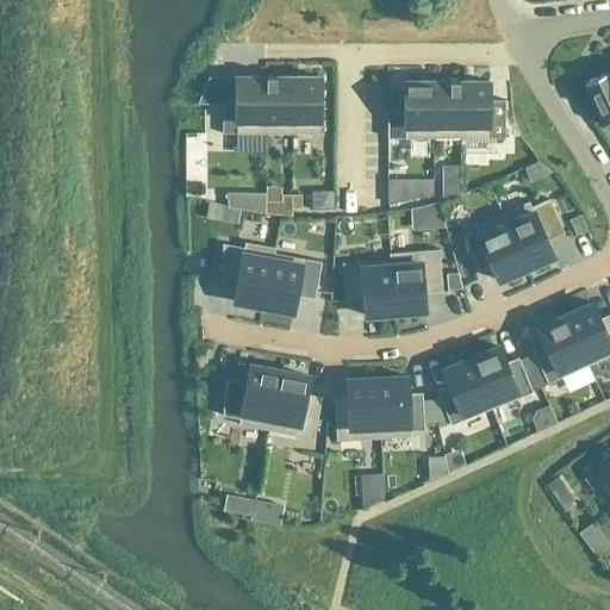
[(609,78),(608,72),(584,82),(590,95),(585,98),(593,113),(597,111),(605,130),(609,128),(609,78)]
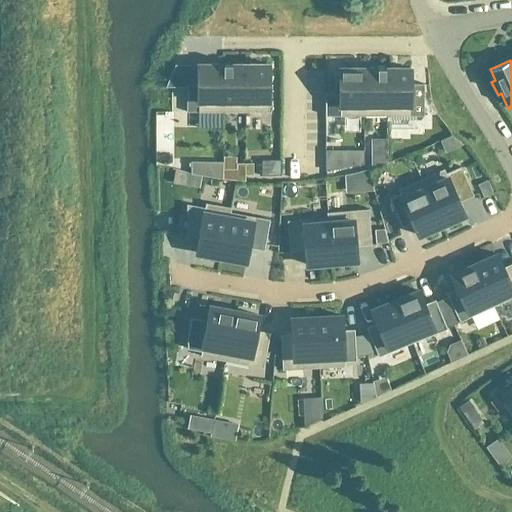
[(198,112),(221,112),(222,64),(198,64),(198,84),(186,84),(186,112),(198,112)]
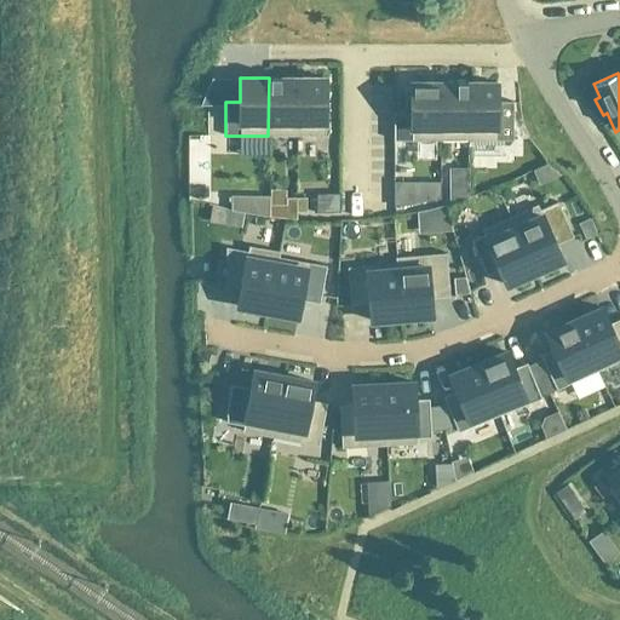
[(269,78),(268,136),(297,136),(297,78),(269,78)]
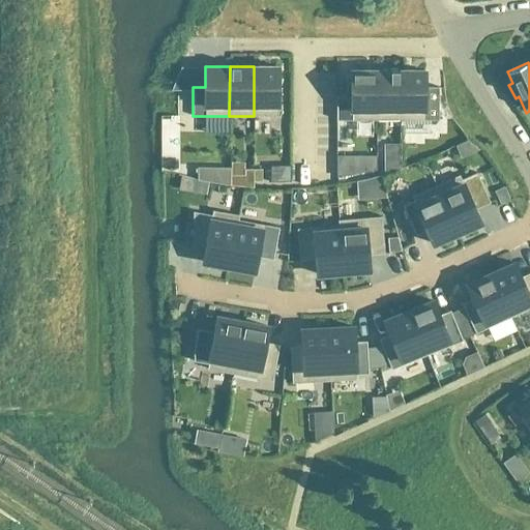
[(277,66),(254,66),(254,116),(277,116),(277,66)]
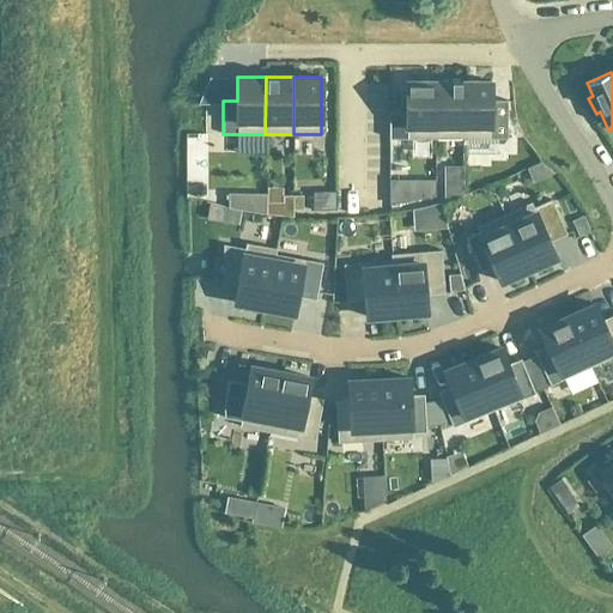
[(407,139),(435,139),(435,82),(407,82),(407,89),(401,89),(401,107),(407,107),(407,139)]
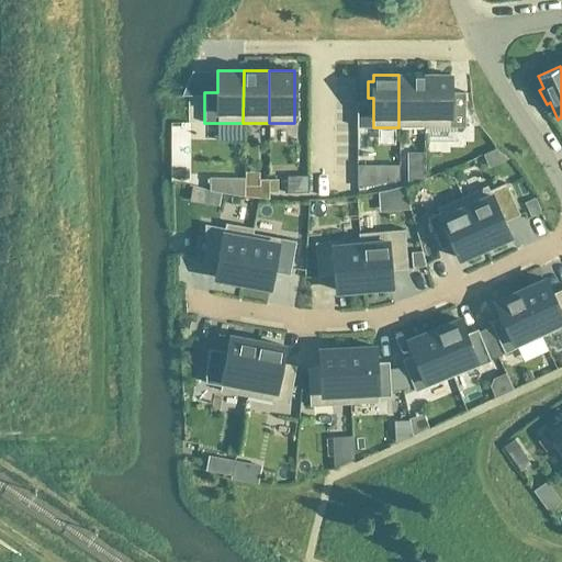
[(398,75),(398,127),(424,127),(424,75),(398,75)]
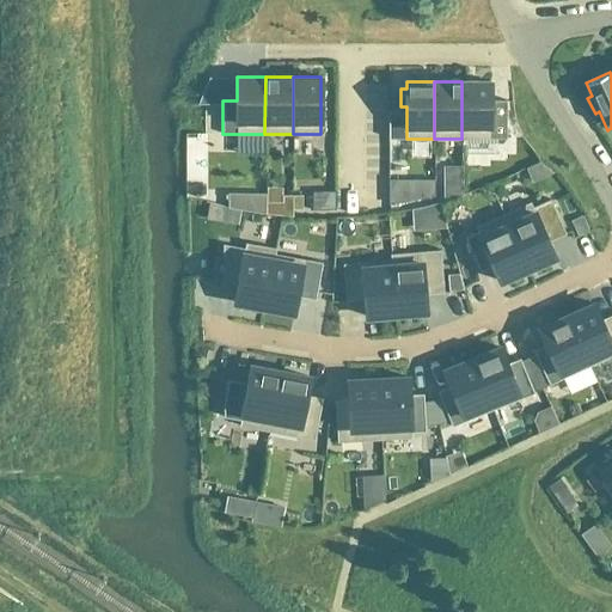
[(490,81),(461,81),(461,139),(506,139),(507,101),(490,101),(490,81)]
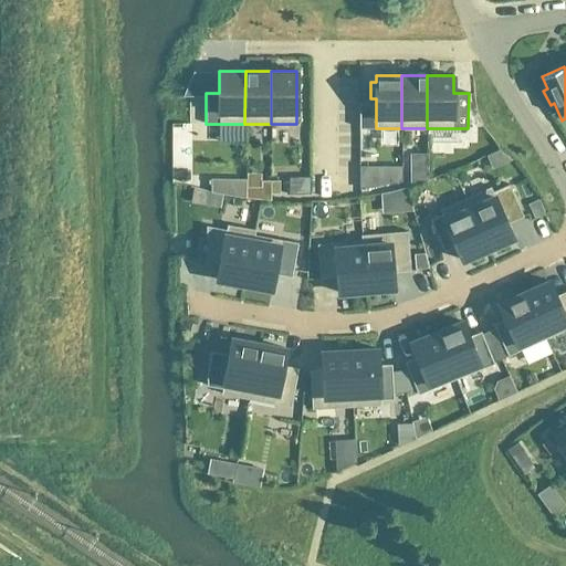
[(380,167),(360,167),(360,188),(380,185),(380,167)]
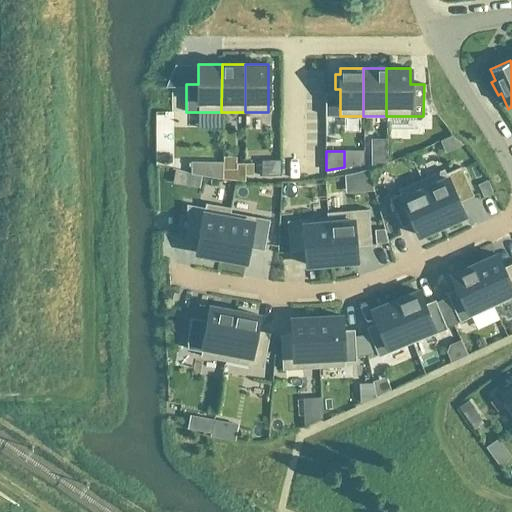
[(370,153),(370,168),(386,163),(386,153),(370,153)]
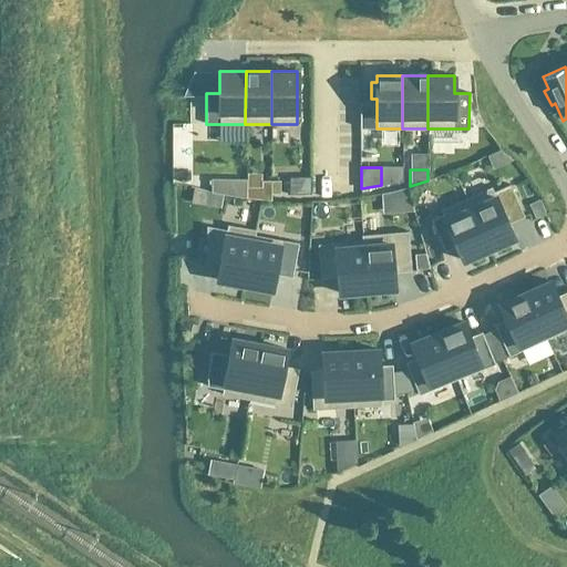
[(210,179),(210,193),(212,193),(222,194),(246,197),(246,189),(246,187),(246,178),(210,179)]
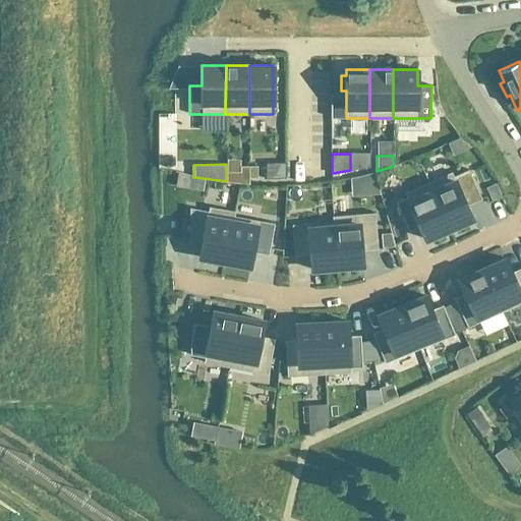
[(239,171),(226,172),(226,174),(226,181),(238,183),(249,184),(249,178),(248,166),(239,166),(239,171)]
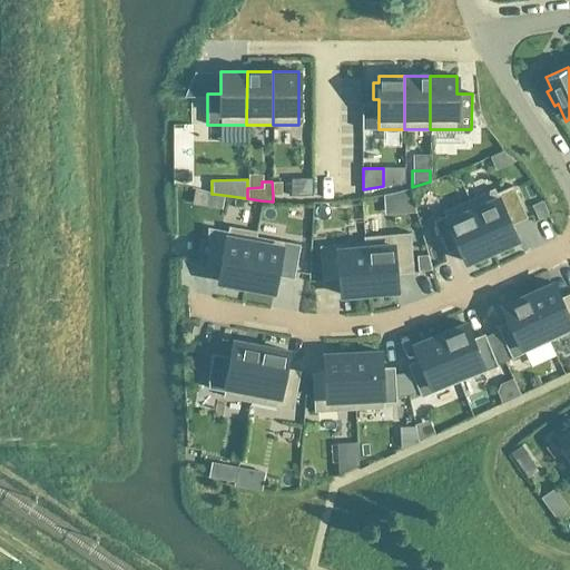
[(282,182),(272,182),(273,195),(282,195),(282,182)]
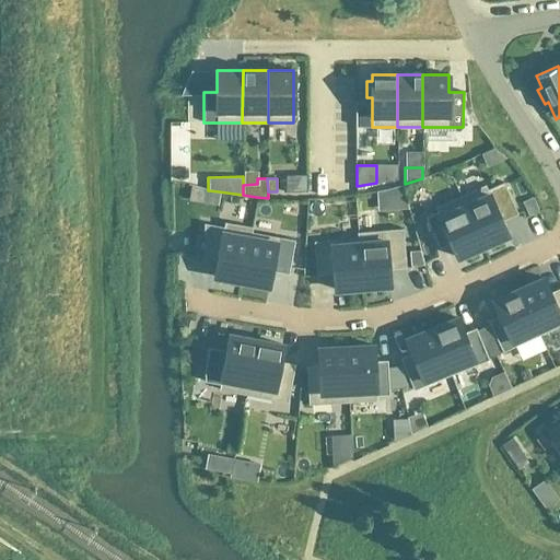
[(486,185),(461,196),(482,246),(485,246),(494,241),(497,240),(508,235),(499,216),(515,209),(503,183),(487,189),(486,185)]
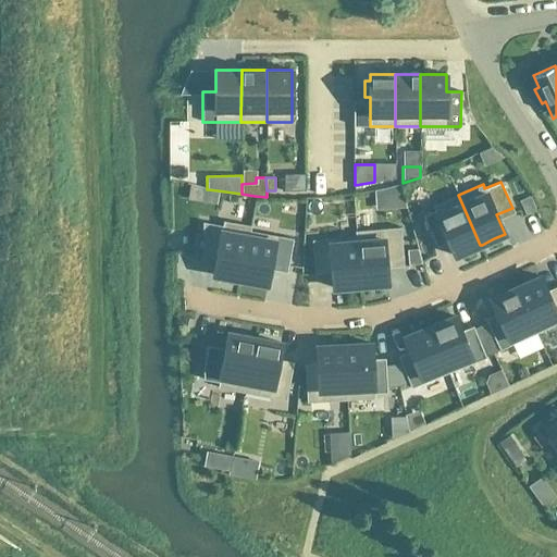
[(399,185),(385,188),(386,209),(406,208),(399,185)]
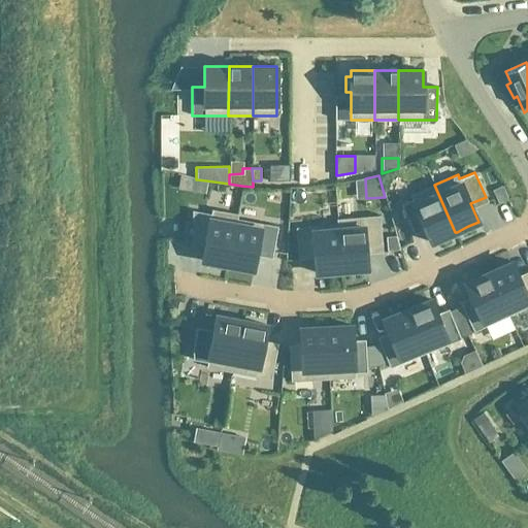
[(197,179),(194,192),(204,194),(206,180),(197,179)]
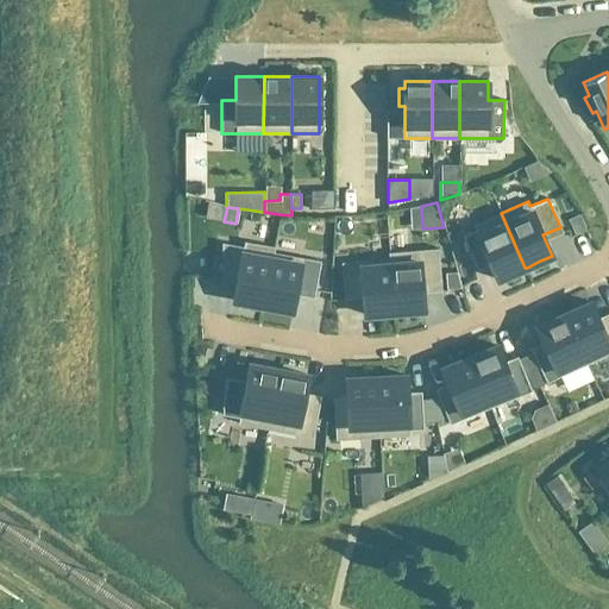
[(476,230),(463,236),(475,264),(488,259),(497,280),(509,275),(513,274),(523,269),(525,268),(501,213),(473,225),(476,230)]
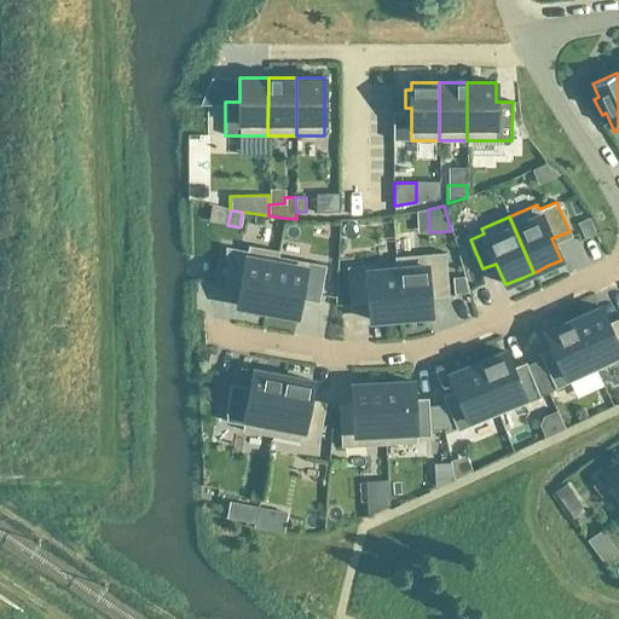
[(267,311),(278,250),(248,246),(247,252),(225,247),(226,279),(241,282),(237,306),(265,311),(267,311)]
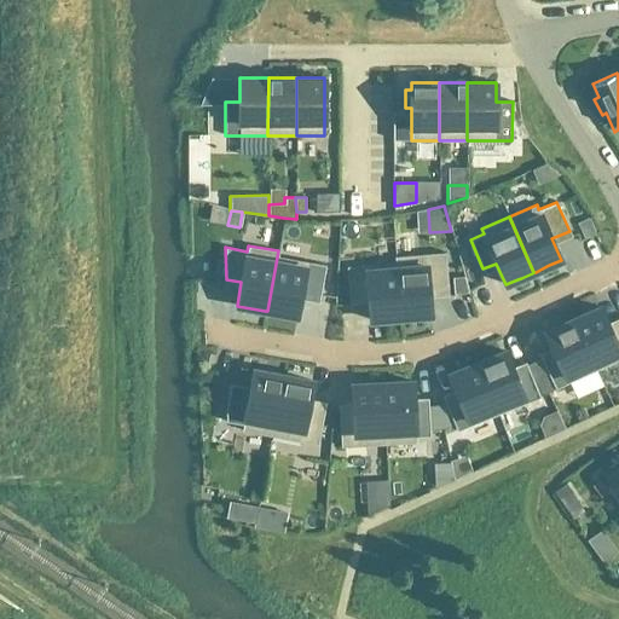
[(319,296),(325,266),(278,256),(279,250),(278,250),(267,311),(296,317),(301,293),(319,296)]
